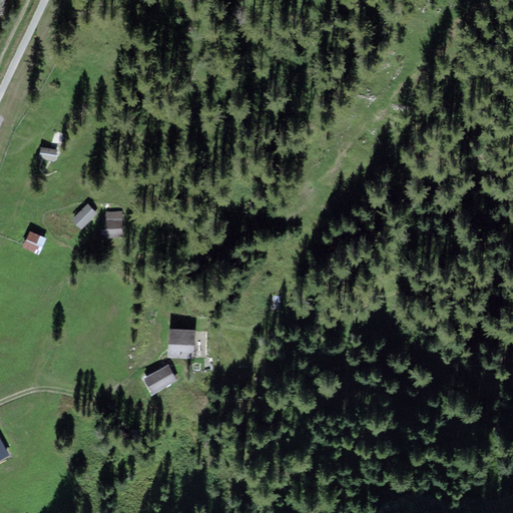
[(56,147),(42,144),(39,155),(52,159),(56,147)]
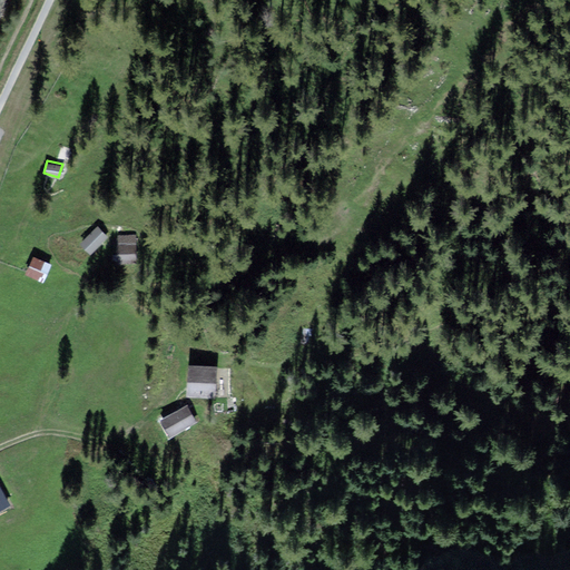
[(96,224),(79,242),(90,252),(106,234),(96,224)]
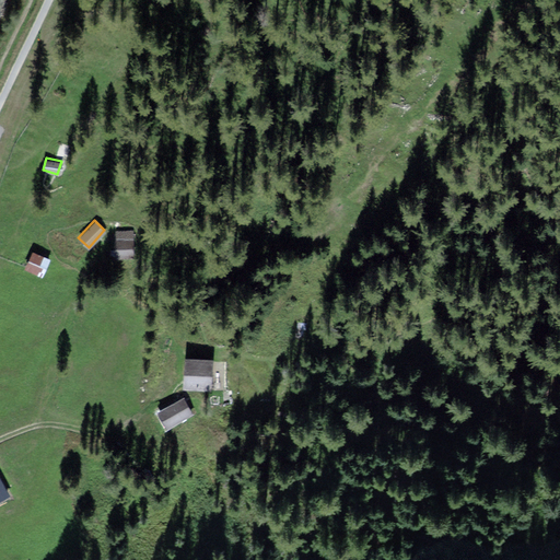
[(135,232),(115,231),(114,257),(133,258),(135,232)]
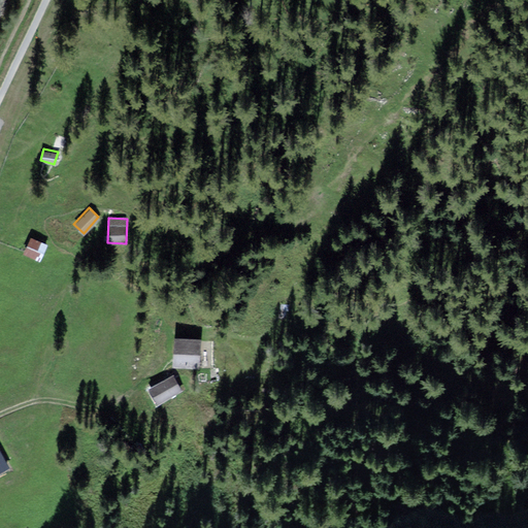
[(30,235),(22,252),(40,260),(48,243),(30,235)]
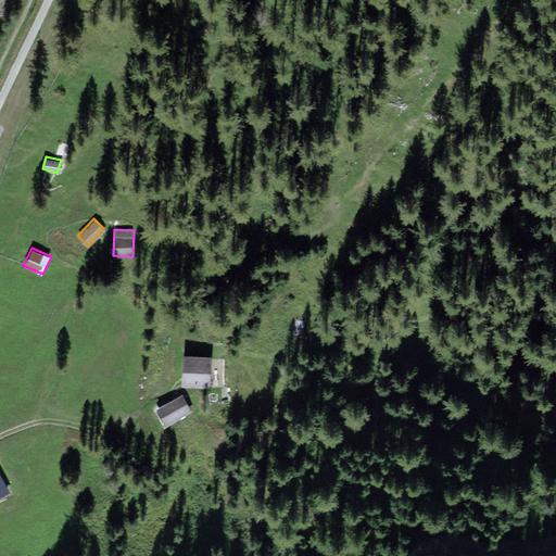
[(213,357),(184,354),(179,383),(209,387),(213,357)]
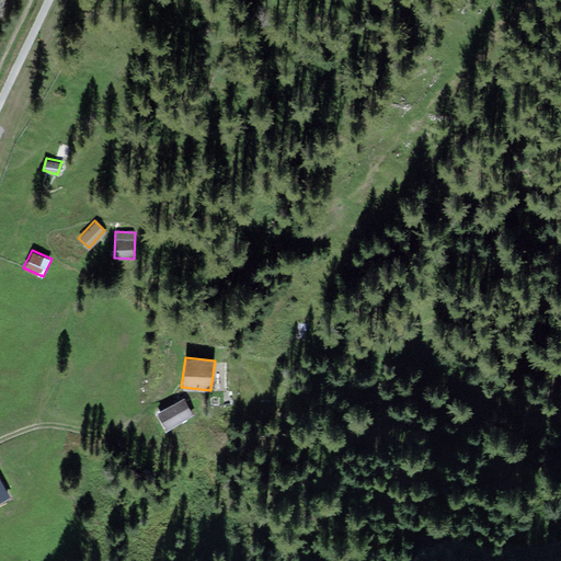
[(184,398),(158,410),(164,426),(192,414),(184,398)]
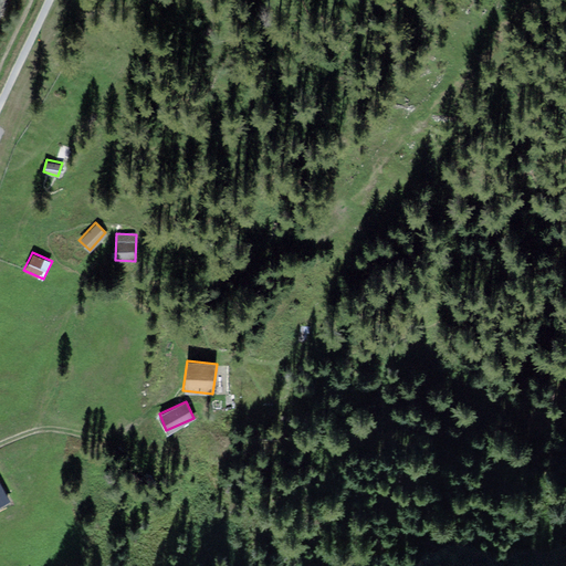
[(0,502),(9,498),(0,481),(0,502)]
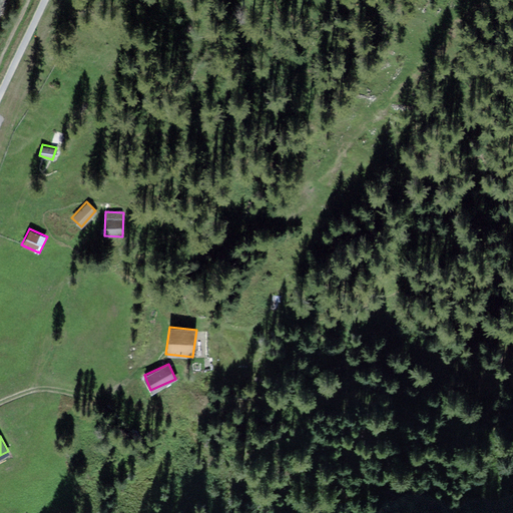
All buildings are outlined.
